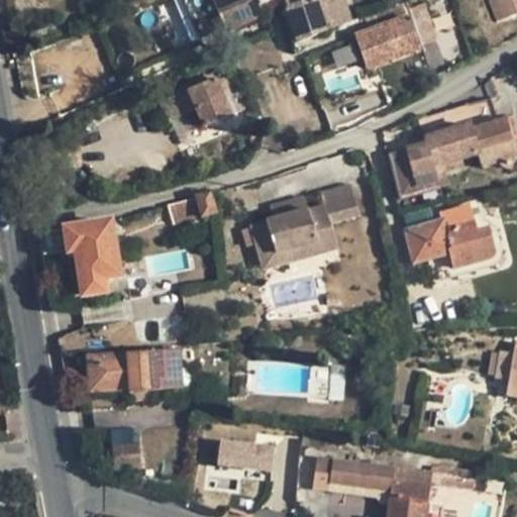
[(198,40),(223,30),(224,33),(263,17),(255,0),(285,0),(299,42),(325,31),(348,23),(340,0),(314,0),(313,0),(210,0),(213,7),(189,18),(198,40)]
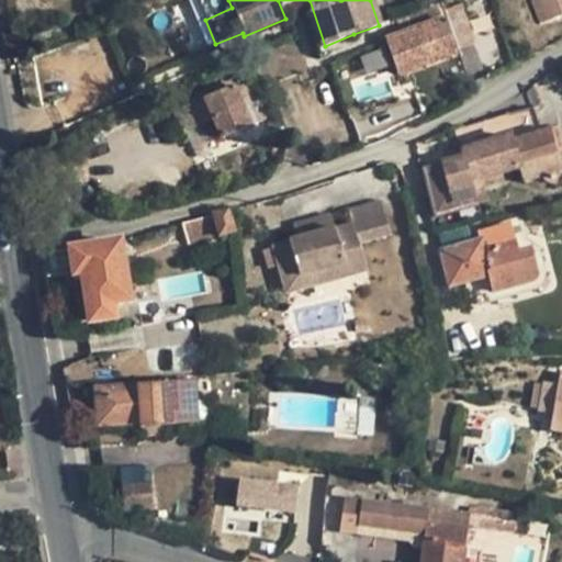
[(561,0),(531,0),(540,24),(561,15),(561,0)]
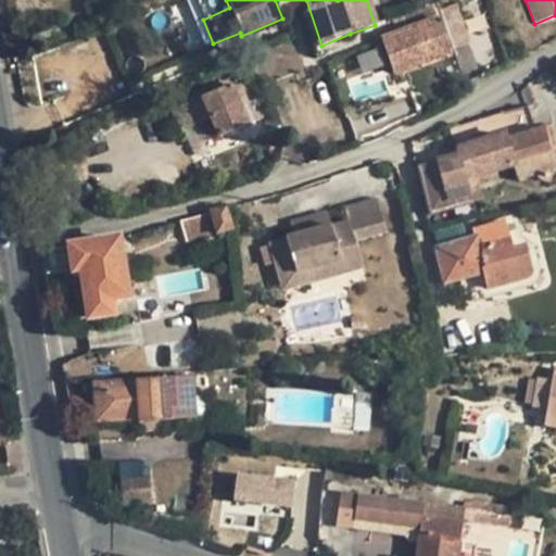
[(469,45),(455,4),(439,10),(453,51),(469,45)]
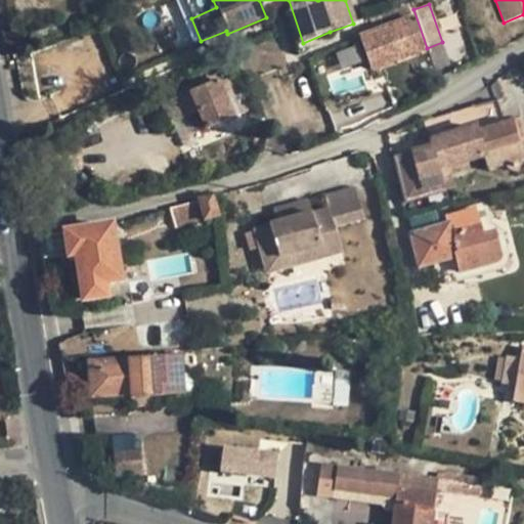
[(352,55),(362,94),(391,86),(385,62),(422,52),(413,22),(362,36),(366,49),(352,55)]
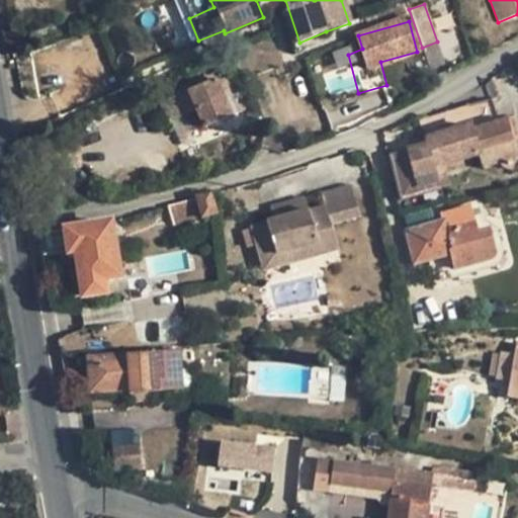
[(221,76),(213,80),(230,117),(238,114),(221,76)]
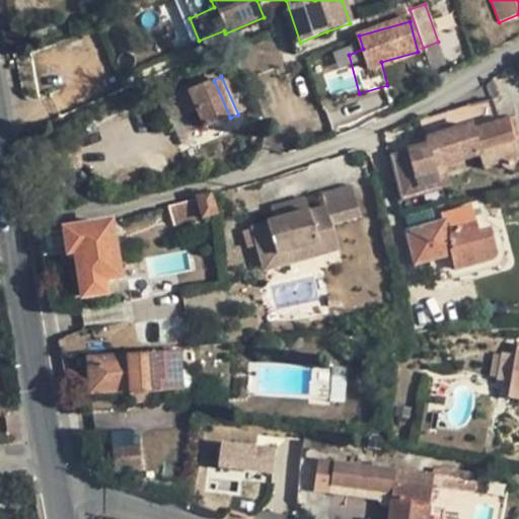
[(214,80),(188,90),(191,96),(197,112),(204,128),(230,118),(214,80)]
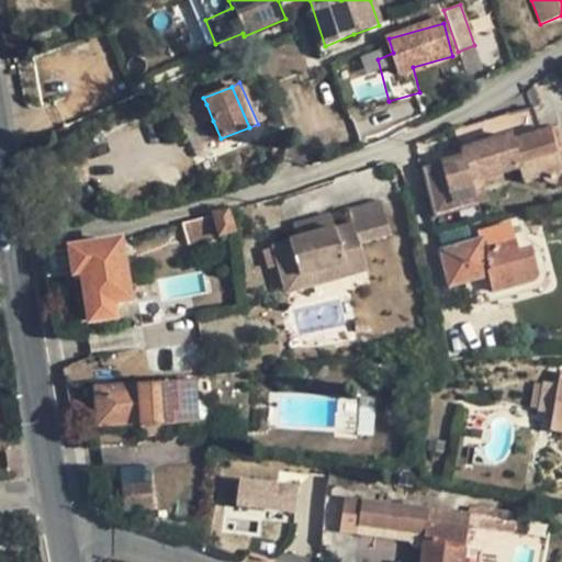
[(176,119),(182,134),(213,121),(206,104),(176,119)]
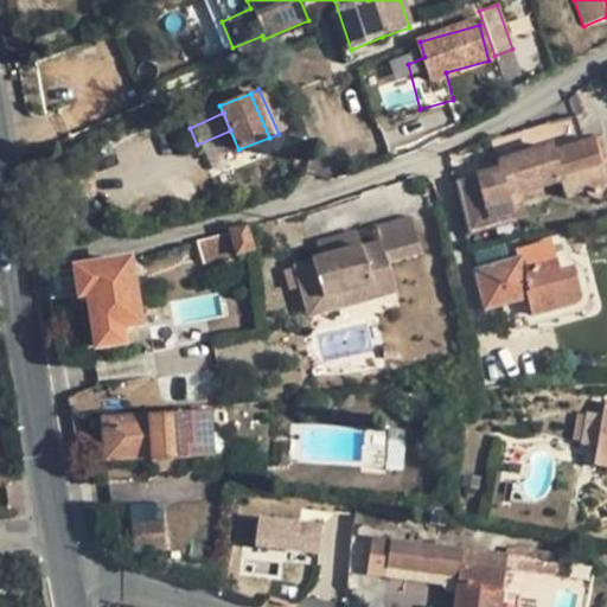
[(577,117),(548,125),(557,155),(586,147),(577,117)]
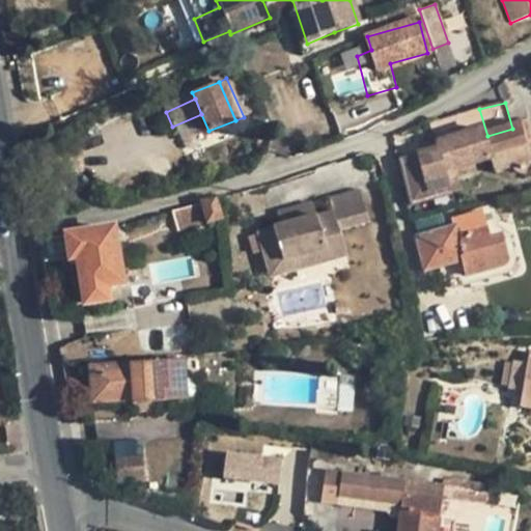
[(440,149),(399,160),(411,206),(462,192),(456,171),(494,160),(498,175),(509,171),(510,171),(513,172),(516,174),(520,174),(522,173),(525,173),(527,171),(529,168),(530,165),(530,164),(530,130),(529,123),(512,129),(487,136),(479,109),(432,122),(440,149)]
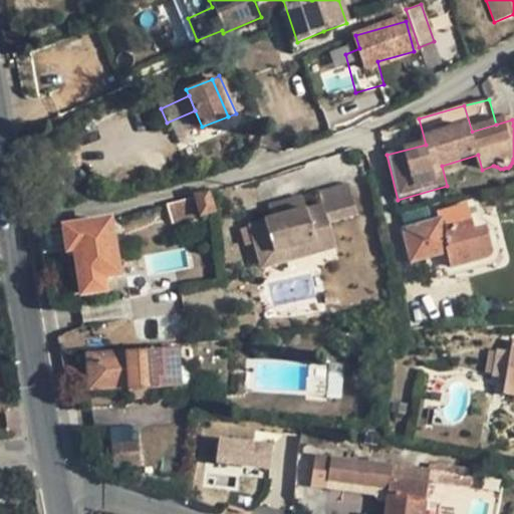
[(356,214),(347,184),(317,193),(321,204),(304,209),(290,212),(287,201),(268,206),(271,218),(263,220),(271,251),(285,247),(289,260),(335,247),(328,223),(356,214)]
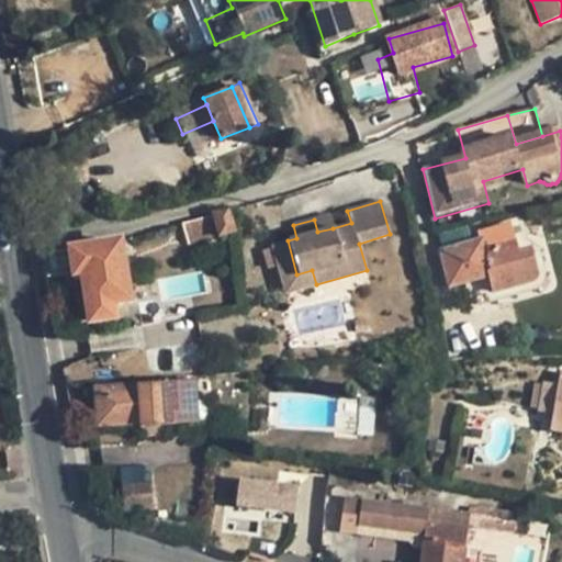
[(186,245),(232,231),(226,211),(181,223),(186,245)]
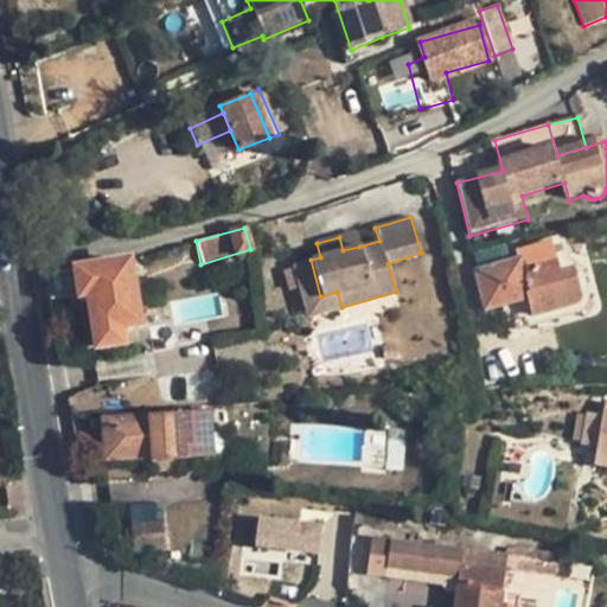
[(356,232),(339,237),(343,250),(359,247),(356,232)]
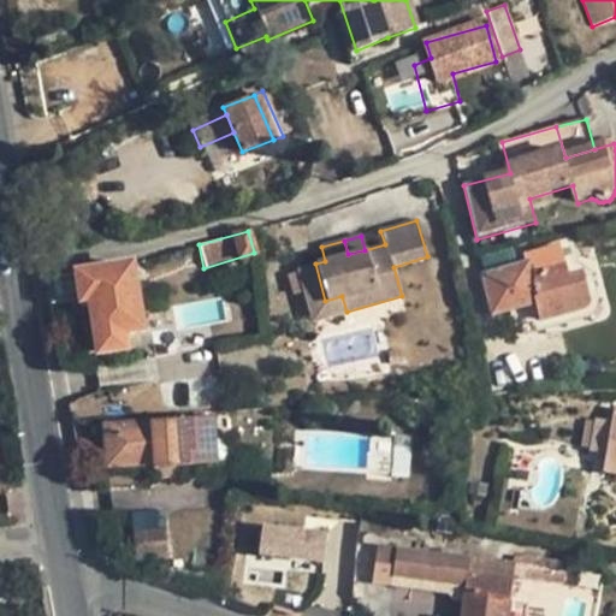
[(529,265),(483,276),(493,317),(517,309),(521,326),(582,311),(585,309),(586,308),(588,306),(588,303),(581,274),(570,237),(526,249),(529,265)]
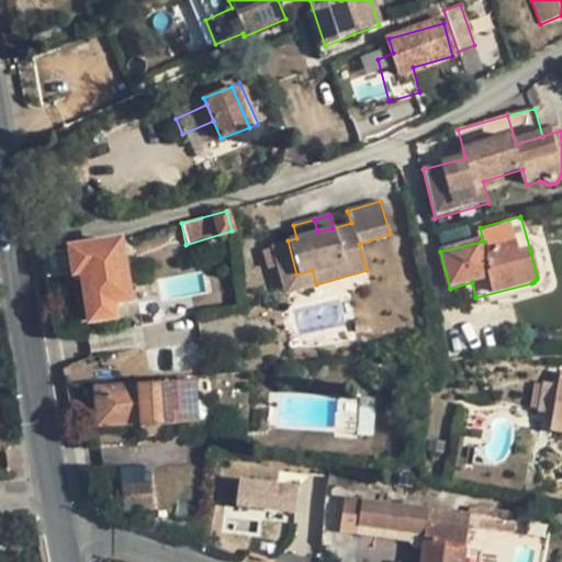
[(127,301),(117,240),(41,254),(45,278),(71,273),(72,284),(81,283),(88,323),(112,318),(111,304),(127,301)]
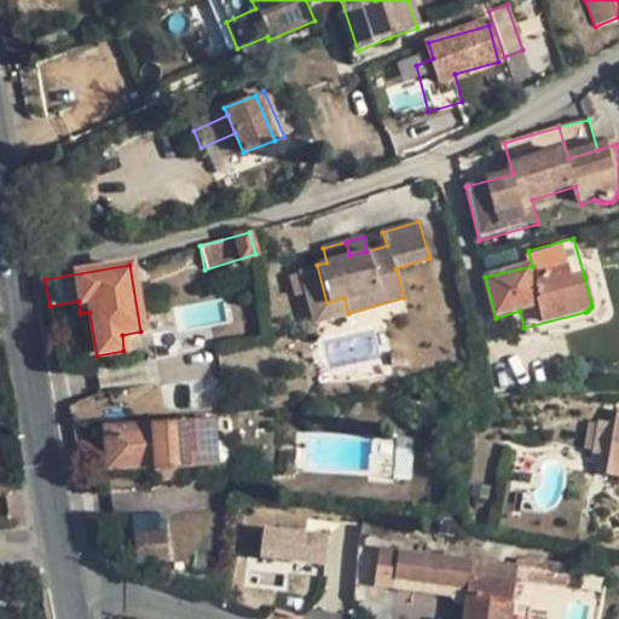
[(317,265),(299,270),(310,307),(327,302),(317,265)]
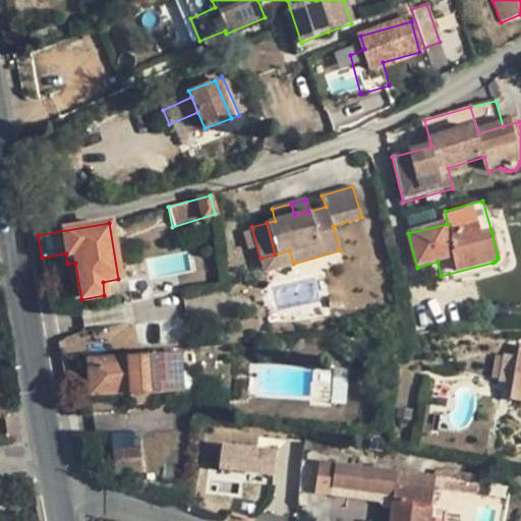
[(507,254),(501,229),(491,232),(498,256),(498,258),(496,261),(504,265),(506,262),(506,259),(507,256),(507,254)]
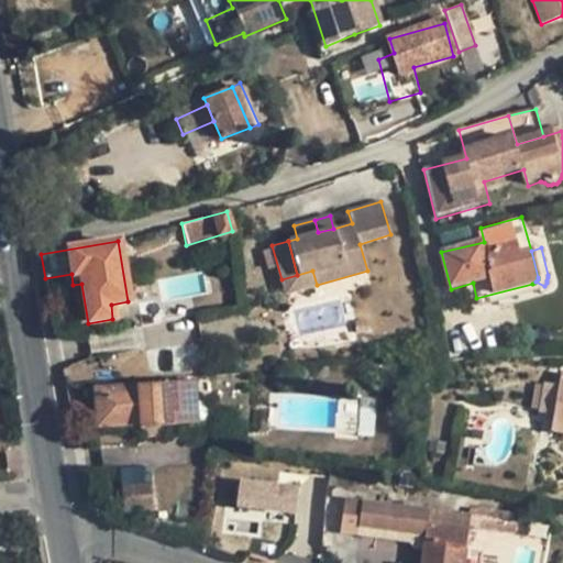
[(297,275),(282,279),(285,294),(317,285),(312,271),(297,275)]
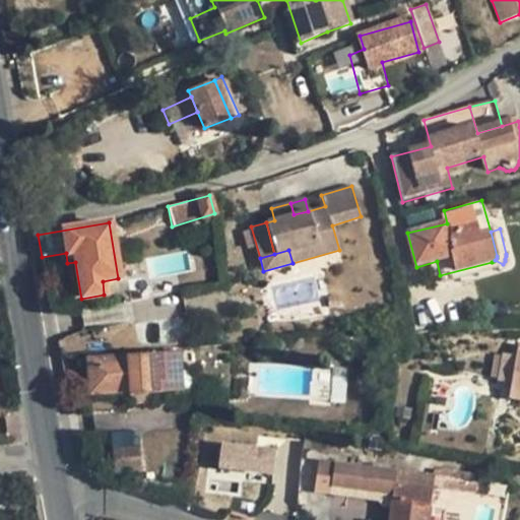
[(503,264),(495,260),(494,261),(492,262),(440,275),(441,278),(443,282),(445,283),(496,270),(499,268),(500,267),(503,264)]
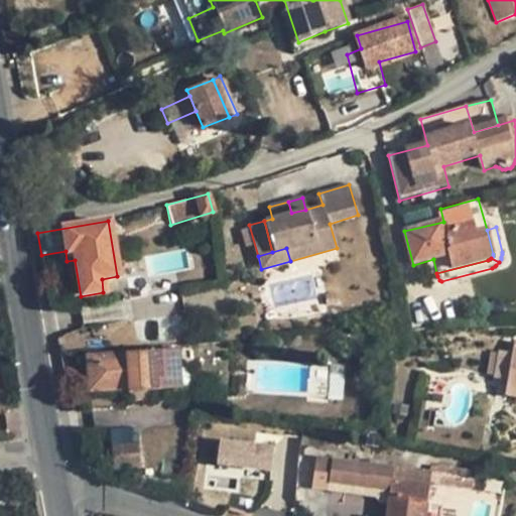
[(75,260),(67,261),(73,296),(81,296),(75,260)]
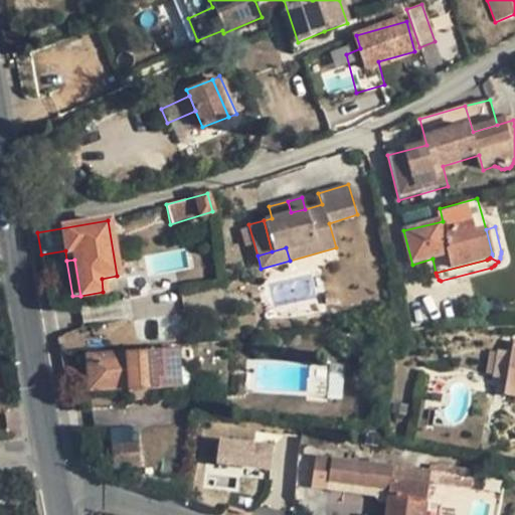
[(514,342),(514,343),(504,395),(514,396),(514,342)]
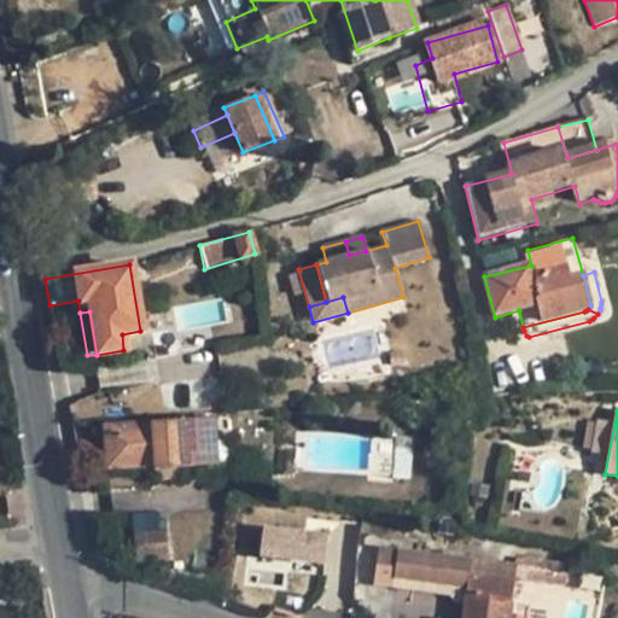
[(216,465),(214,419),(101,426),(104,470),(151,466),(152,468),(216,465)]
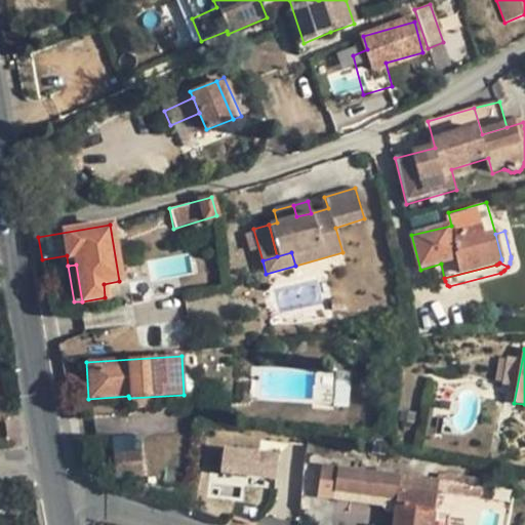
[(318,369),(315,405),(334,406),(336,370),(318,369)]
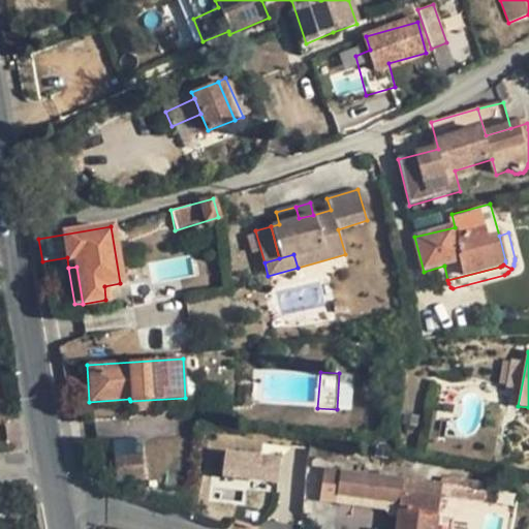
[(115,441),(117,468),(143,466),(142,439),(115,441)]
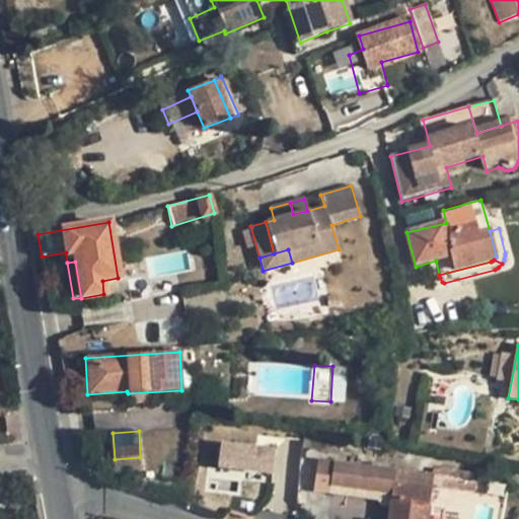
[(222,446),(219,466),(238,469),(273,473),(276,453),(222,446)]
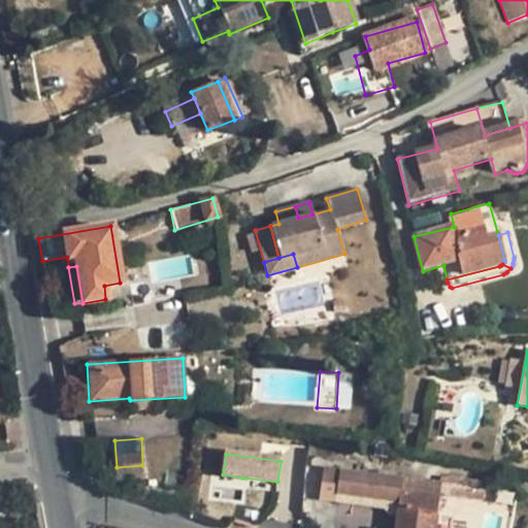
[(142,465),(117,467),(118,481),(143,479),(142,465)]
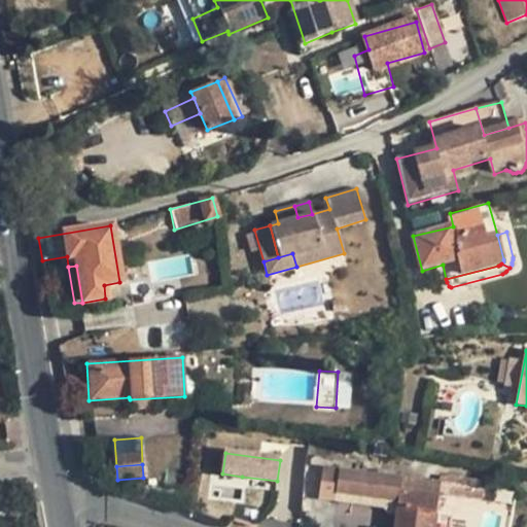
[(318,497),(320,466),(307,465),(304,496),(318,497)]
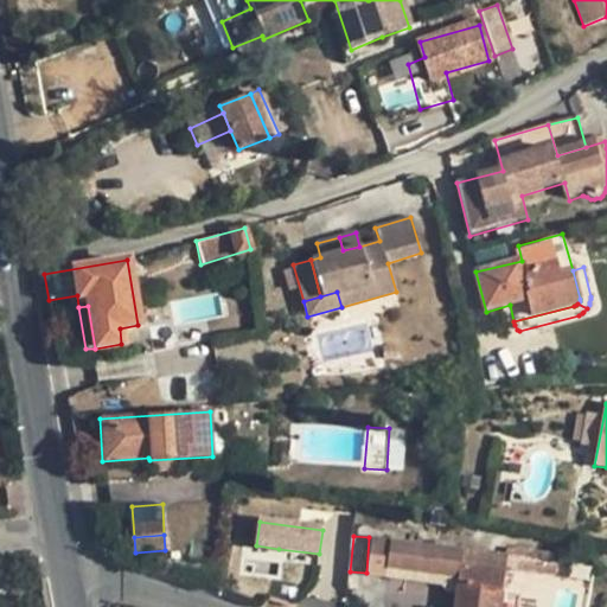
[(465,550),(372,538),(368,574),(387,575),(387,568),(449,576),(449,580),(454,586),(459,587),(458,592),(455,606),(500,606),(508,558),(505,557),(465,553),(465,550)]
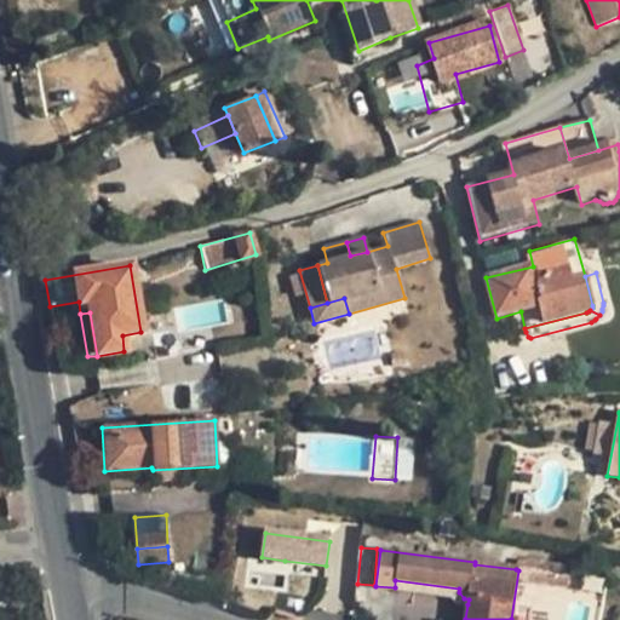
[(285,561),(262,557),(259,577),(282,579),(285,561)]
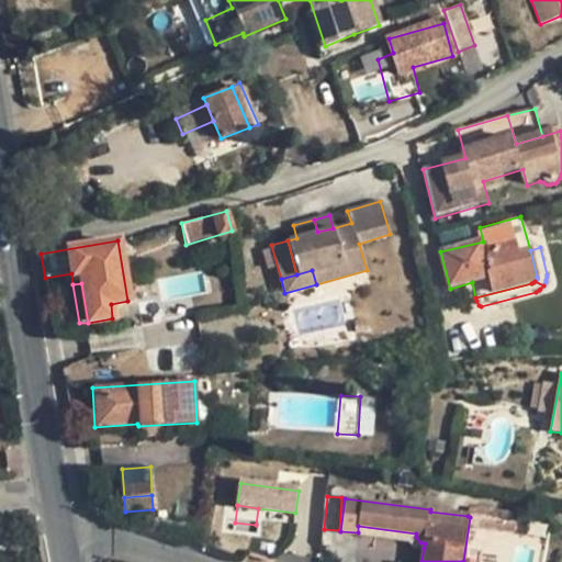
[(481,518),(480,528),(514,532),(516,514),(469,508),(468,516),(470,517),(481,518)]
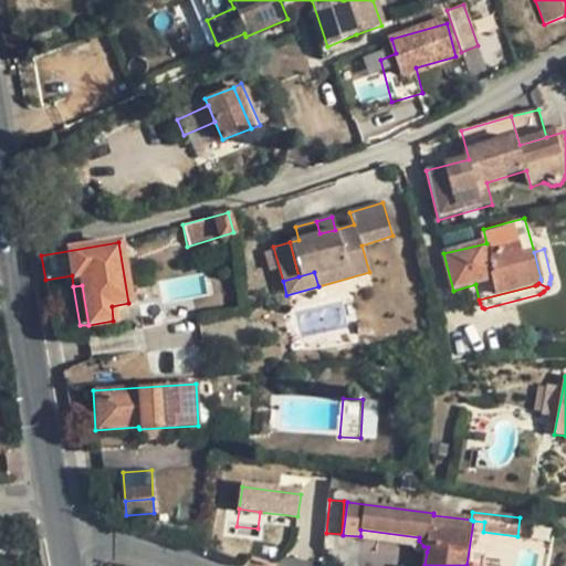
[(360,530),(360,536),(413,544),(418,551),(427,552),(428,547),(423,546),(419,541),(419,537),(360,530)]
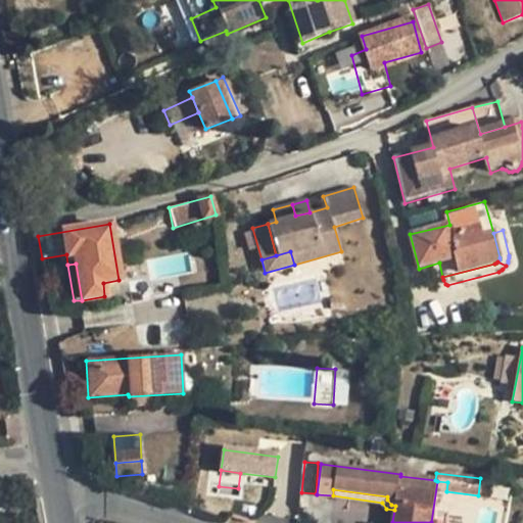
[(257,505),(235,498),(231,515),(253,522),(257,505)]
